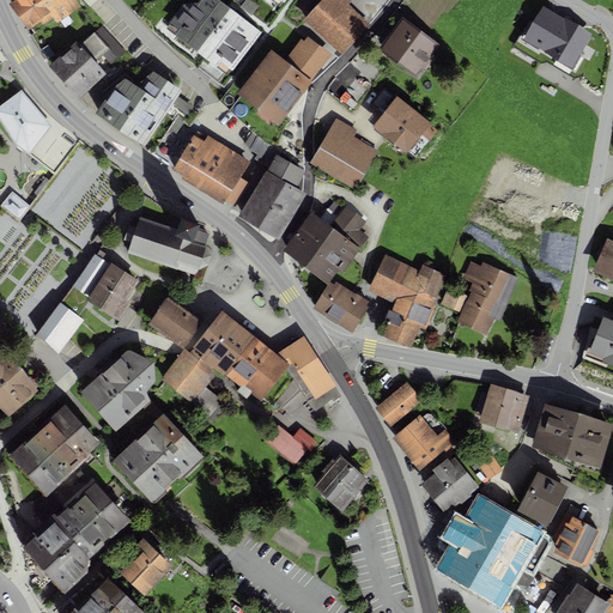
[(13,0),(12,1),(31,29),(40,22),(42,25),(54,17),(58,22),(79,6),(74,0),(13,0)]
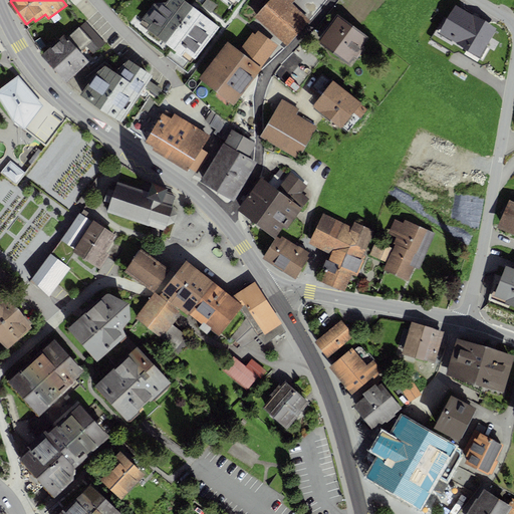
[(143,19),(149,24),(145,29),(182,56),(185,52),(194,59),(219,27),(182,0),(168,0),(167,2),(155,3),(143,19)]
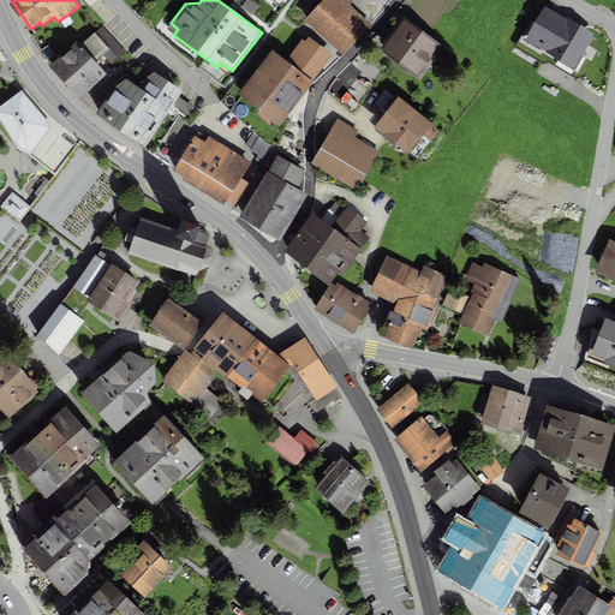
[(322,0),(304,19),(344,55),(371,25),(348,4),(351,0),(322,0)]
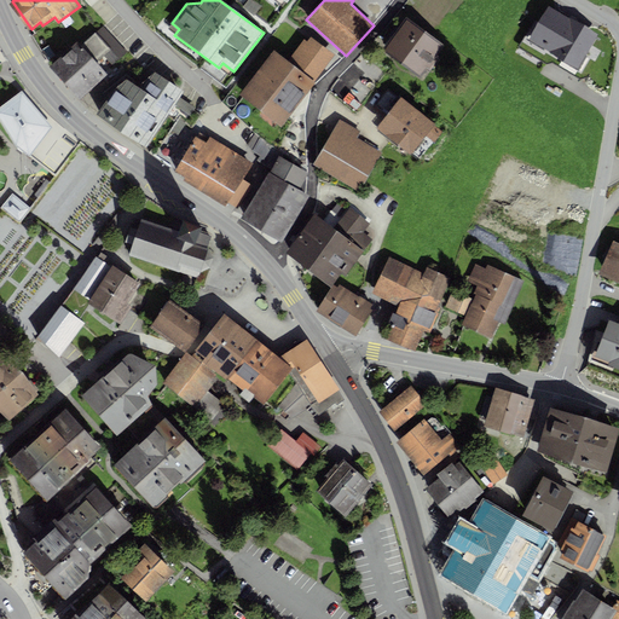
[(578,69),(599,35),(548,6),(528,40),(578,69)]
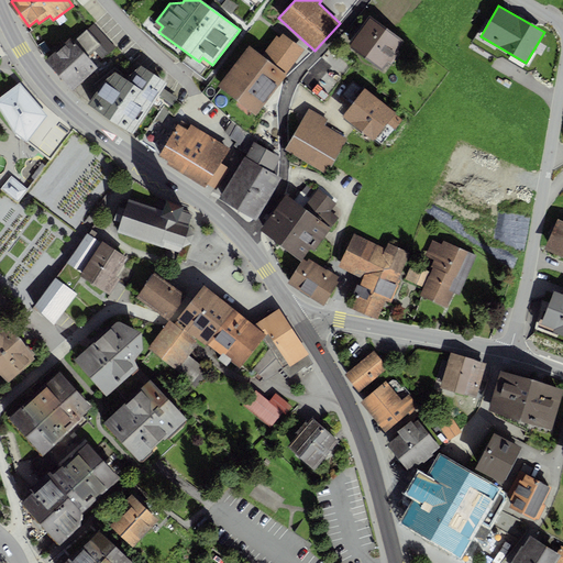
[(405,41),(370,15),(349,45),(383,69),(388,63),(393,65),(401,53),(398,50),(405,41)]
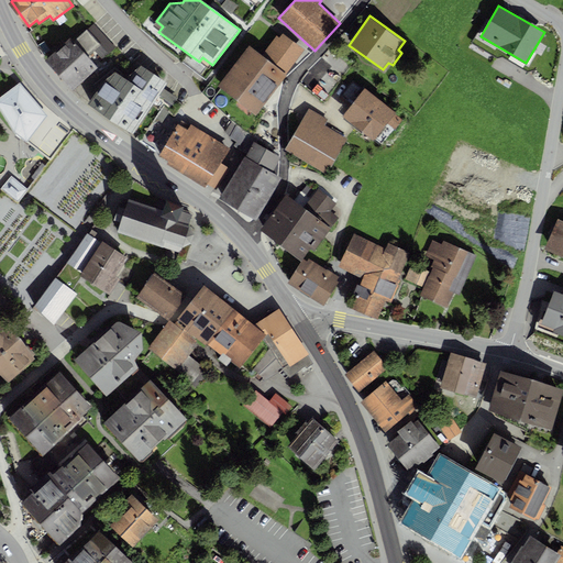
[(47,58),(44,61),(72,90),(98,67),(88,56),(94,51),(100,57),(106,52),(108,54),(116,47),(94,24),(74,42),(70,37),(47,58)]
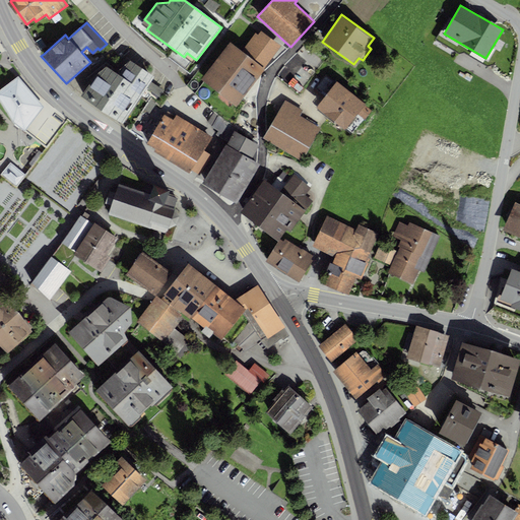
[(242,51),(230,42),(200,79),(236,107),(265,69),(264,68),(281,46),(261,30),(257,35),(255,33),(242,51)]
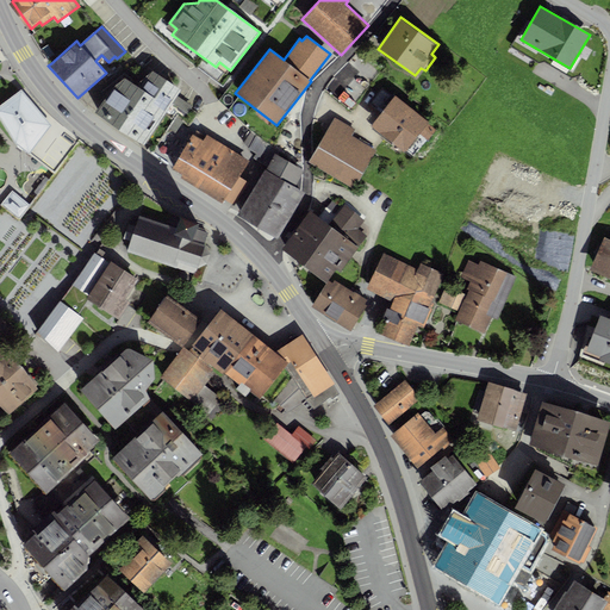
[(112,87),(94,112),(145,144),(172,104),(187,114),(192,106),(176,95),(181,89),(153,72),(136,85),(125,78),(112,87)]
